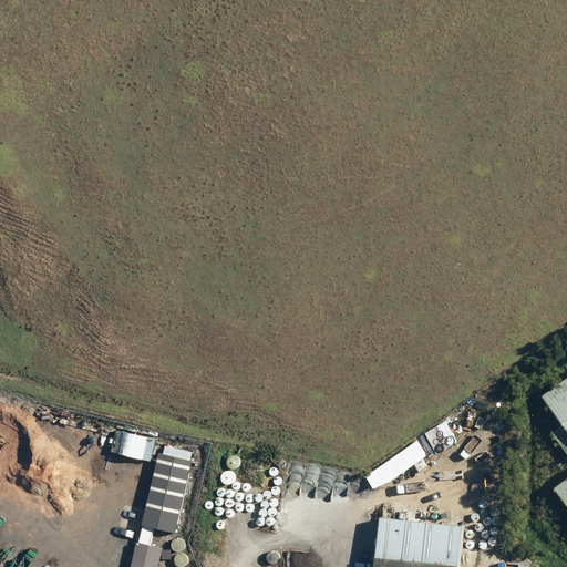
[(566,372),(537,393),(560,425),(549,433),(566,457),(566,475),(552,487),(566,509),(566,372)]
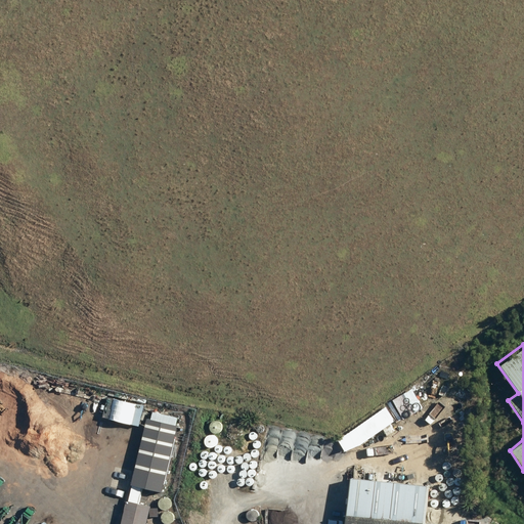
[(423,410),(411,391),(392,402),(403,422),(423,410)]
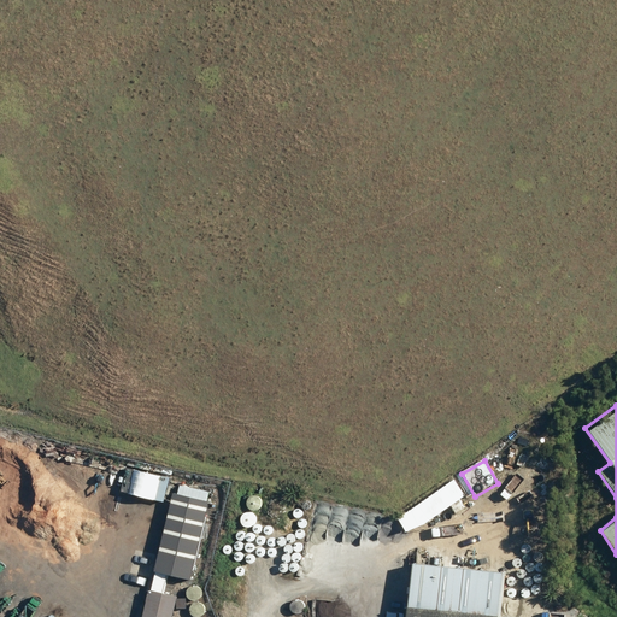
[(442,494),(457,515),(465,509),(452,488),(442,494)]
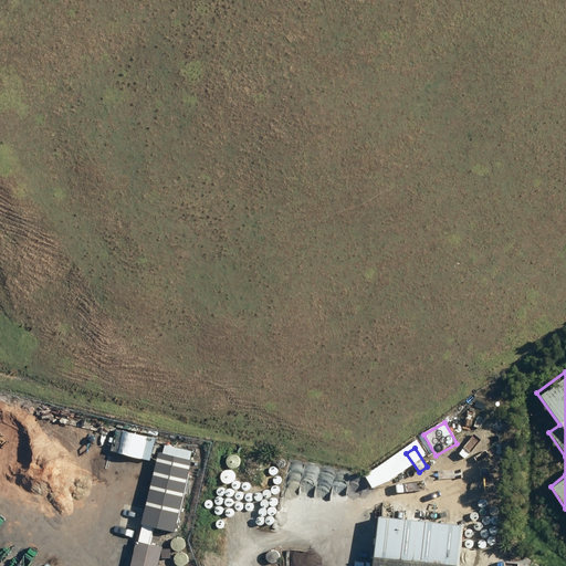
[(159,454),(142,526),(174,534),(191,462),(159,454)]
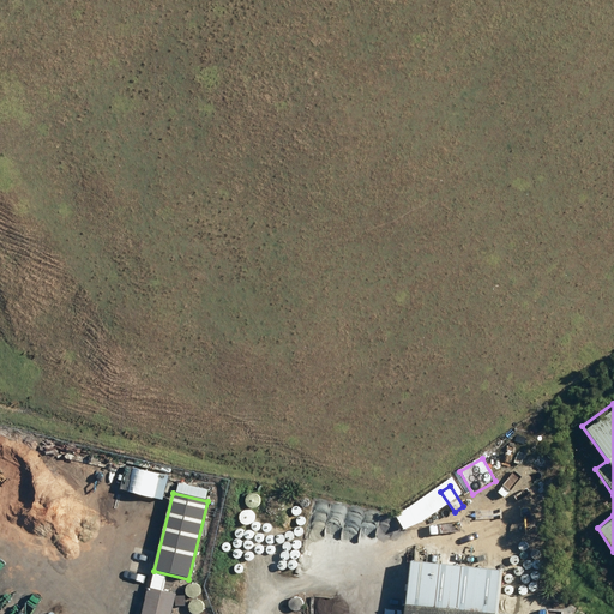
[(312,497),(283,497),(284,507),(312,506),(312,497)]
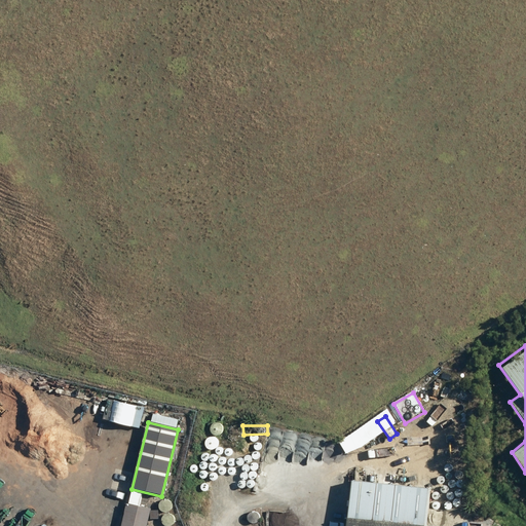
[(362,482),(357,525),(436,525),(439,488),(362,482)]
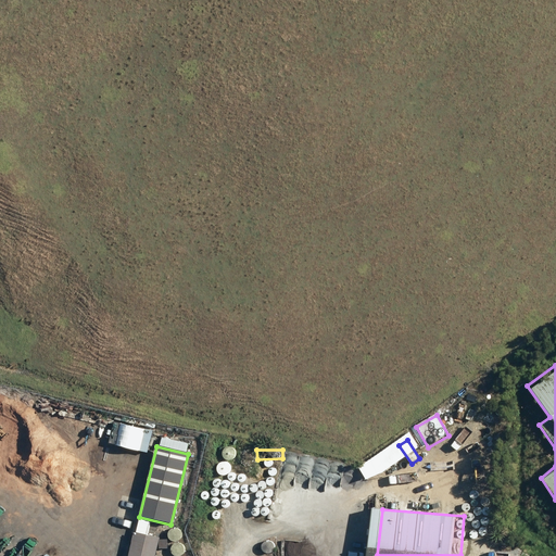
[(134,534),(128,555),(155,555),(160,541),(134,534)]
